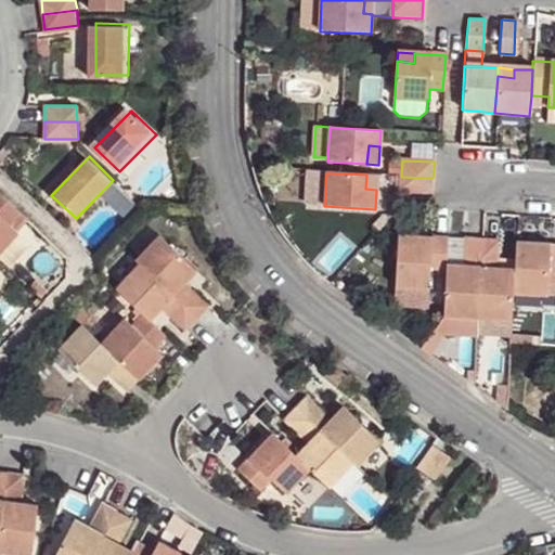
[(365,189),(376,190),(377,176),(366,175),(365,189)]
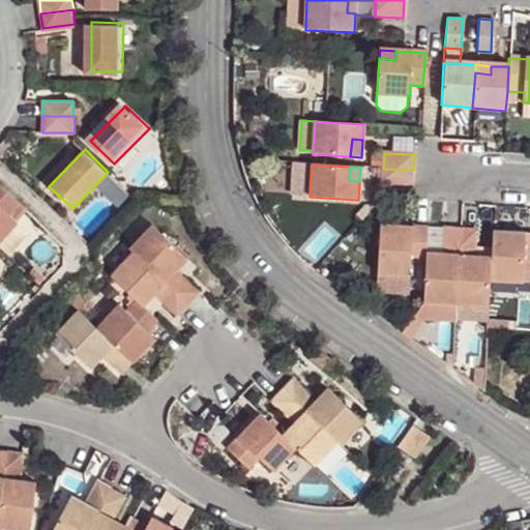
[(382,183),(413,185),(413,170),(383,169),(382,183)]
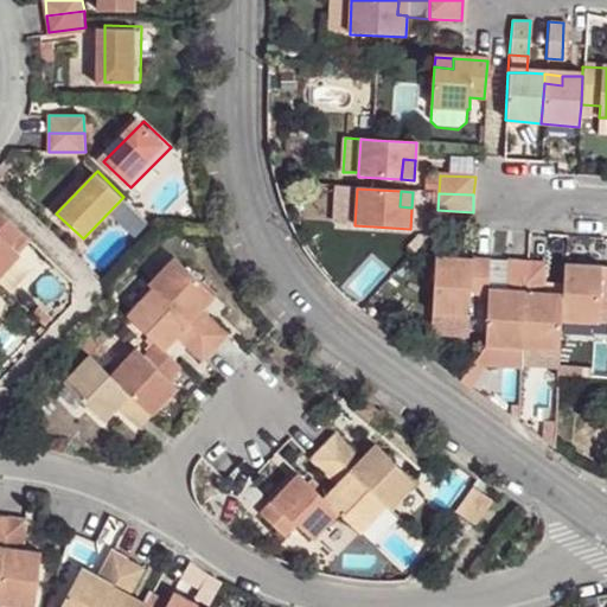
[(6,247),(19,234),(0,215),(0,274),(17,256),(6,247)]
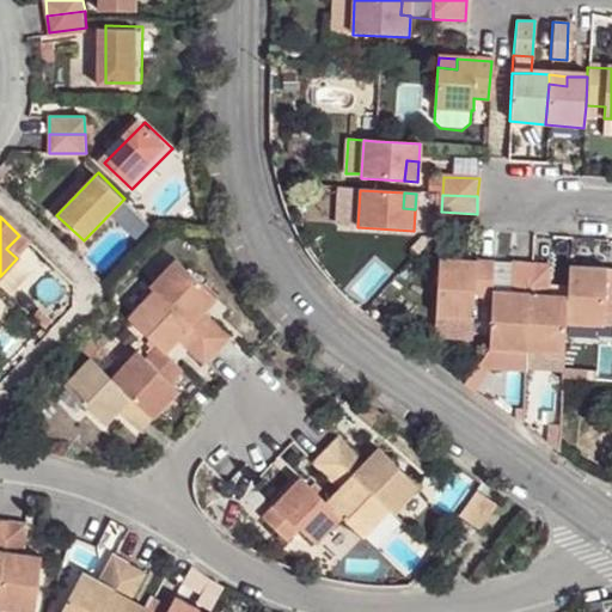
[(165,252),(140,280),(145,285),(212,347),(224,334),(199,311),(212,297),(165,252)]
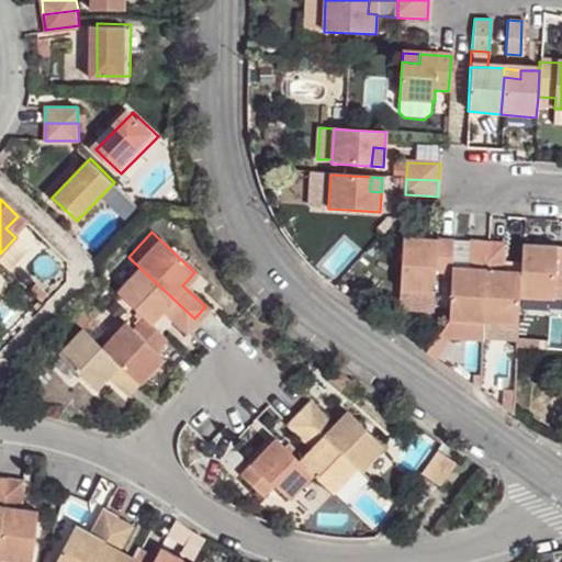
[(416,239),(401,238),(396,291),(430,294),(431,274),(449,276),(449,274),(450,269),(451,243),(434,240),(433,246),(415,244),(416,239)]
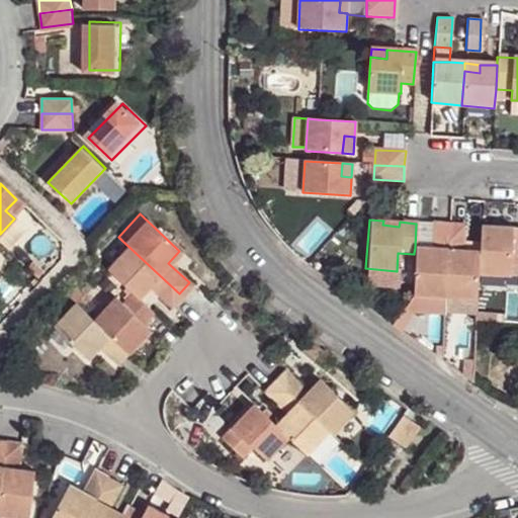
[(444,297),(448,226),(433,225),(431,249),(431,253),(414,253),(414,254),(413,296),(444,297)]
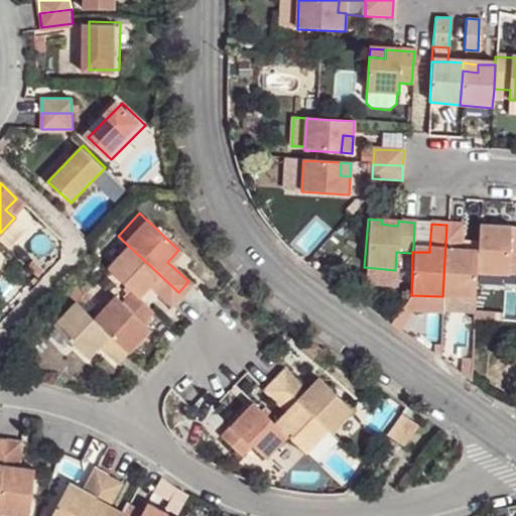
[(459,250),(461,226),(446,225),(442,296),(474,299),(475,275),(477,256),(459,255),(459,250)]
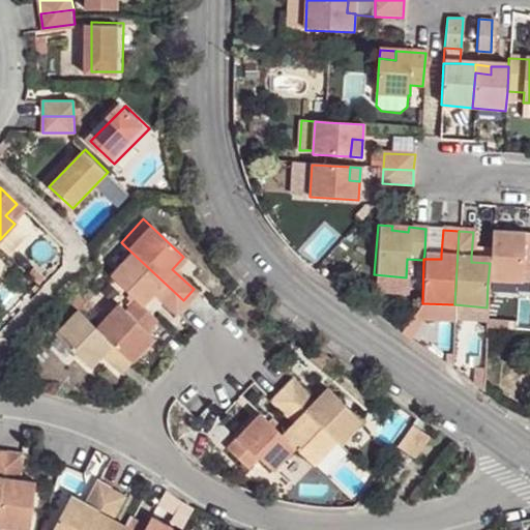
[(505,233),(491,232),(490,258),(490,263),(488,283),(519,284),(520,266),(529,267),(529,234),(523,234),(522,238),(505,237),(505,233)]
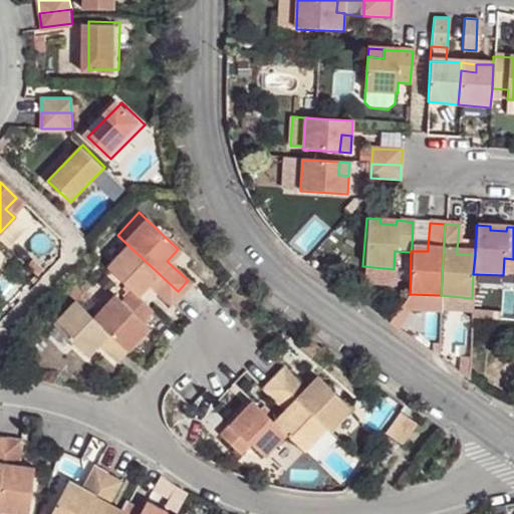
[(142,282),(166,305),(178,291),(121,239),(99,262),(117,279),(132,293),(142,282)]
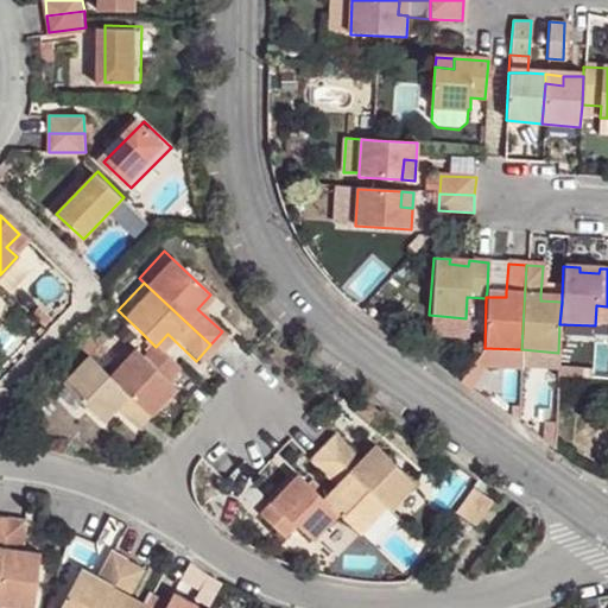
[(466,318),(429,315),(428,325),(464,328),(466,318)]
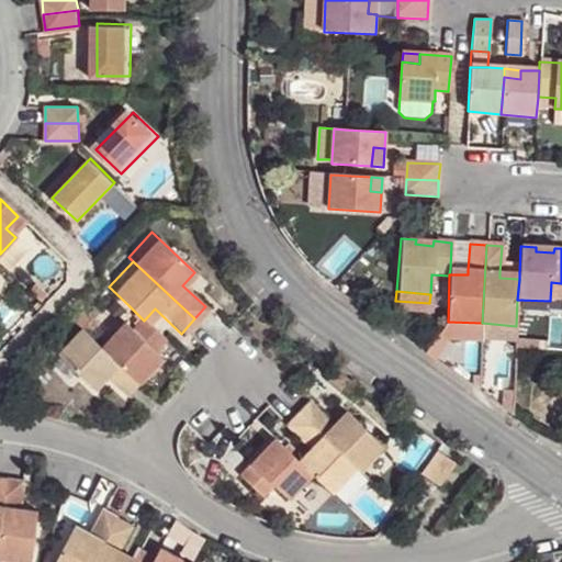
[(94,343),(136,382),(159,357),(150,349),(161,337),(144,321),(128,305),(94,343)]
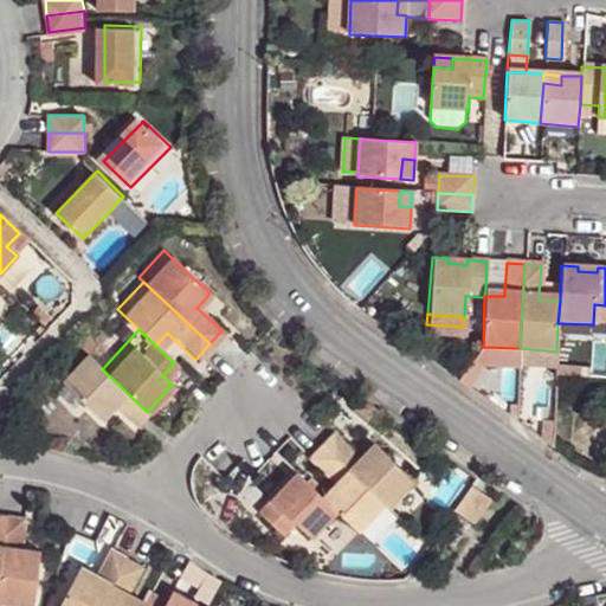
[(102,369),(79,349),(50,380),(95,421),(108,407),(131,429),(147,412),(102,369)]
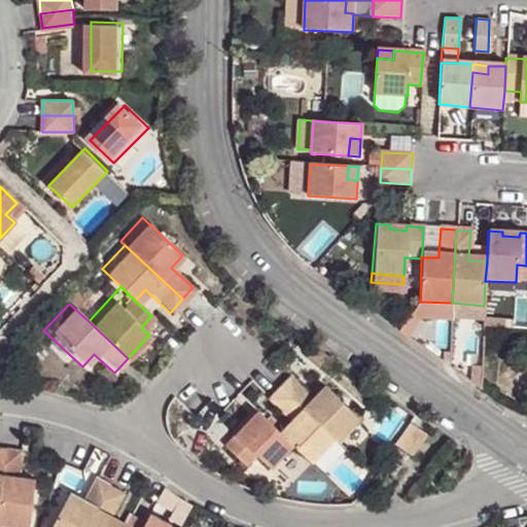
[(336,442),(341,445),(363,420),(325,384),(313,397),(309,394),(289,376),(278,387),(336,442)]
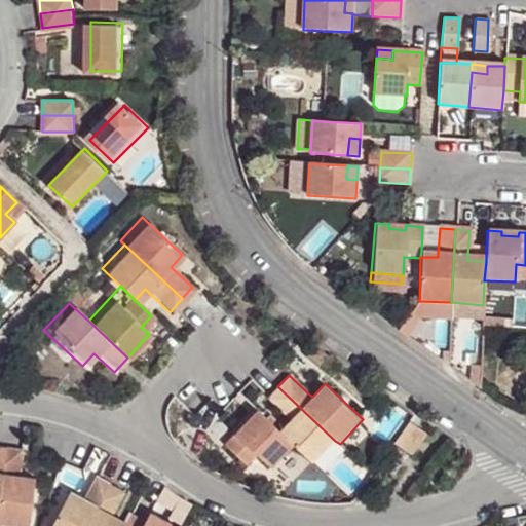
[(312,397),(325,383),(321,380),(308,393),(312,397)]
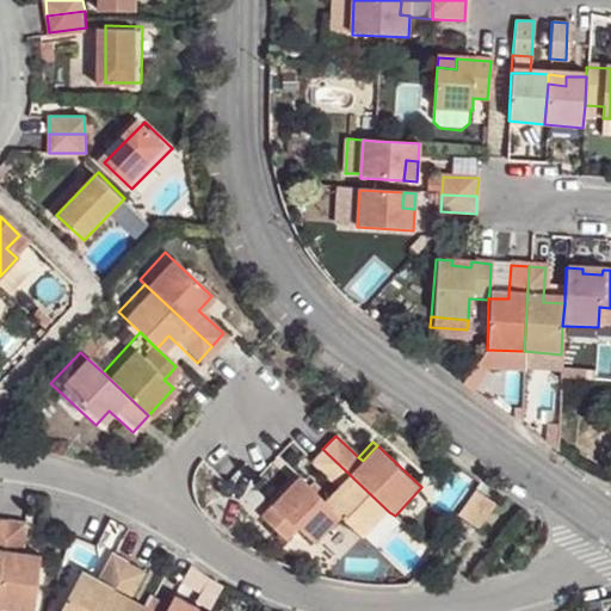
[(389,512),(322,449),(312,462),(333,483),(338,487),(325,501),(341,518),(363,539),(389,512)]
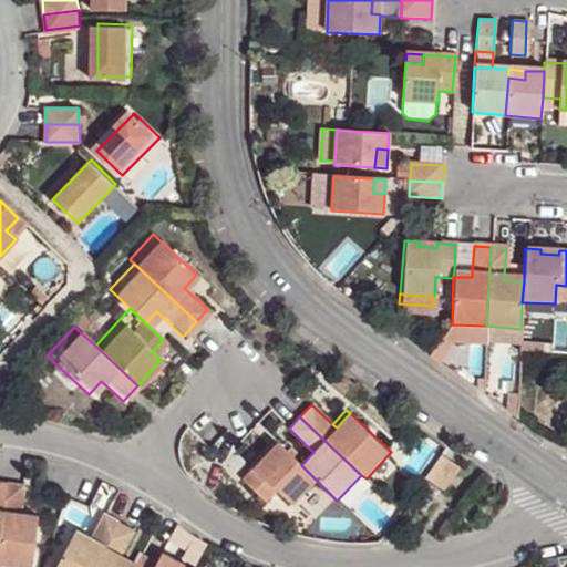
[(277,442),(265,454),(271,461),(282,449),(277,442)]
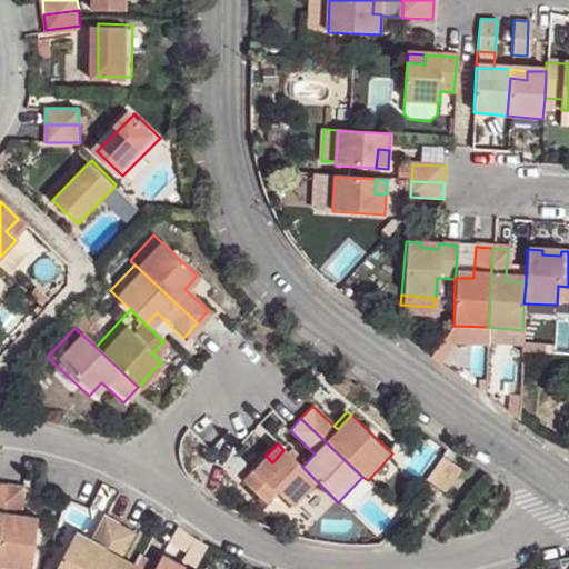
[(298,463),(283,450),(272,462),(266,456),(241,481),(266,506),(279,491),(295,507),(318,482),(302,467),(298,463)]
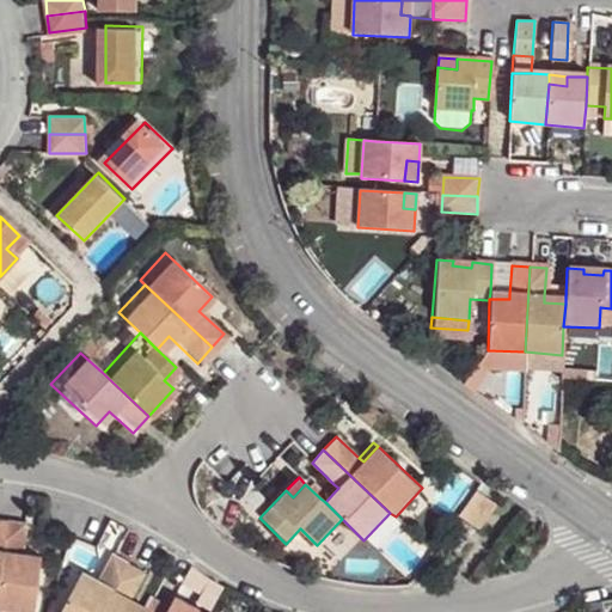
[(325,502),(338,488),(334,484),(320,499),(325,502)]
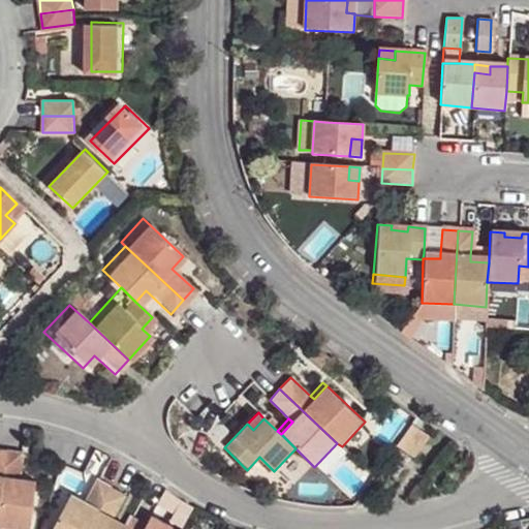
[(408,427),(394,446),(411,460),(426,440),(408,427)]
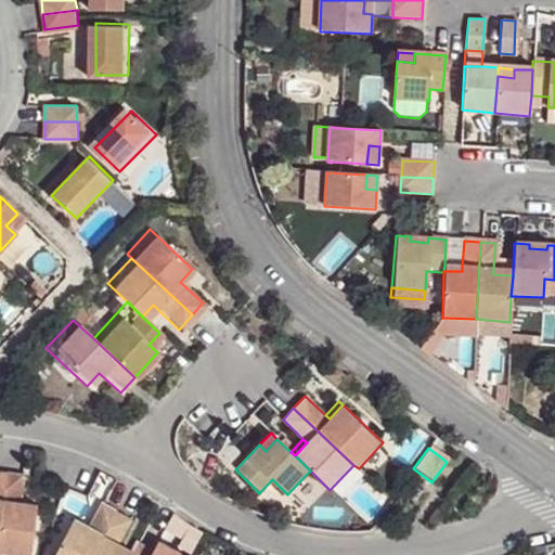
[(38,501),(18,498),(21,480),(22,472),(8,470),(0,532),(0,550),(33,554),(38,501)]
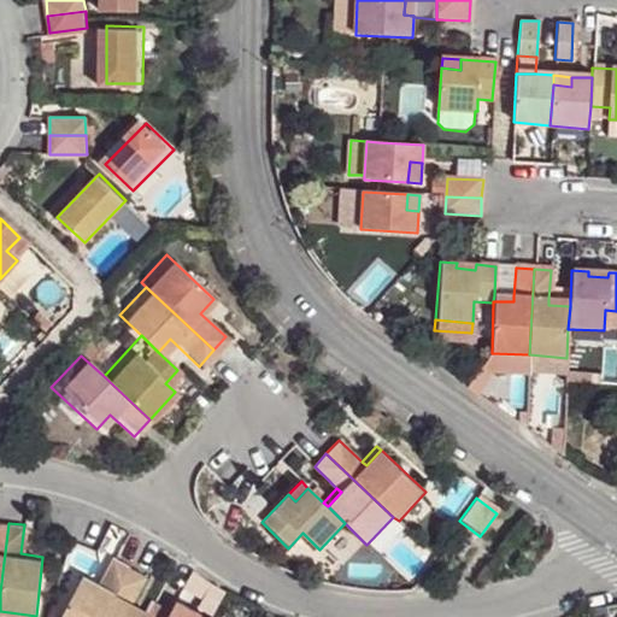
[(460,533),(446,553),(454,560),(469,540),(460,533)]
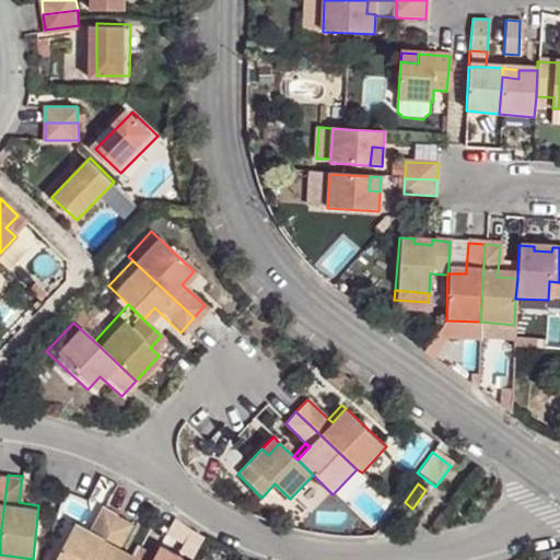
[(93,559),(117,517),(103,510),(90,535),(76,526),(56,559),(93,559)]
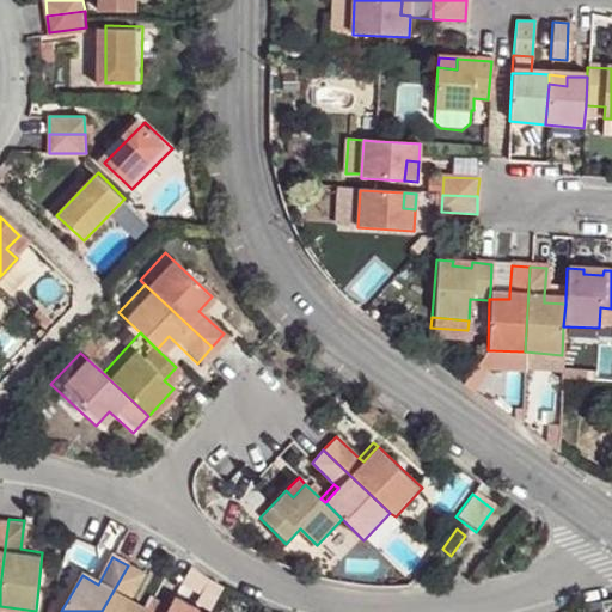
[(129,601),(144,575),(128,565),(102,611),(144,611),(145,611),(129,601)]
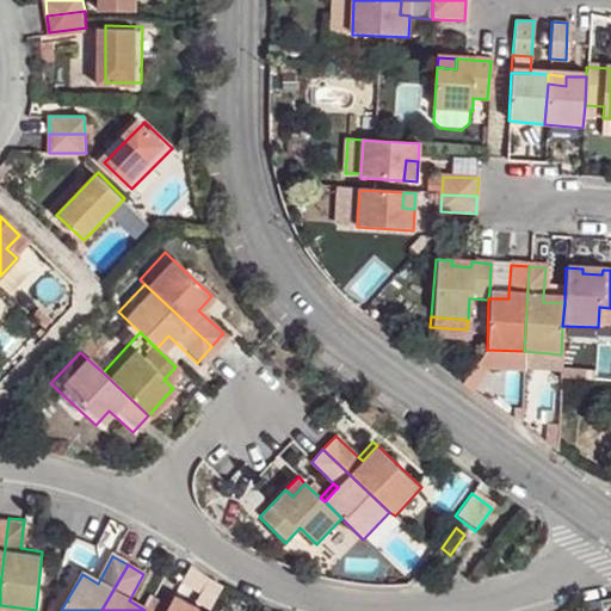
[(196,610),(172,597),(166,608),(150,599),(144,610),(143,610),(196,610)]
